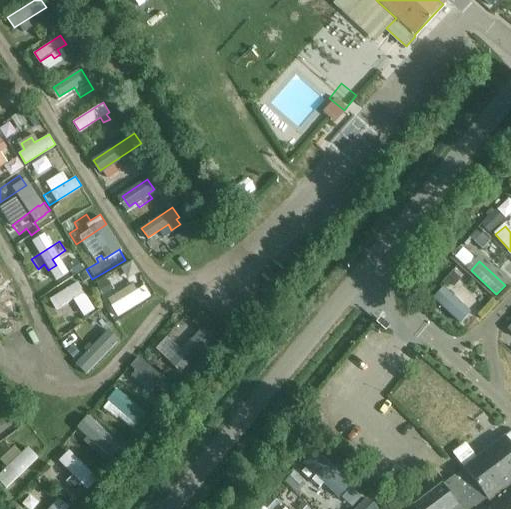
[(78,281),(50,298),(56,308),(68,301),(71,306),(81,300),(77,295),(84,291),(78,281)]
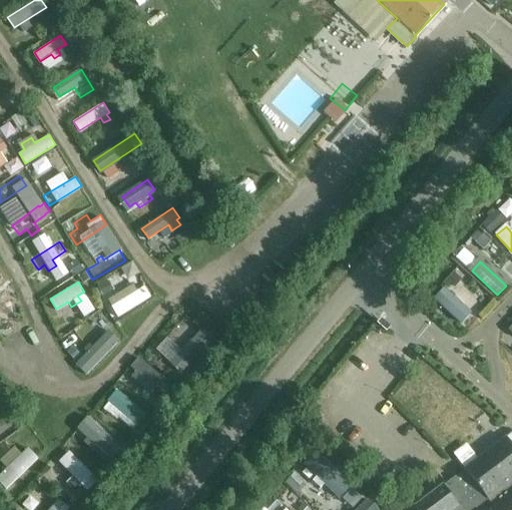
[(121,313),(150,294),(143,284),(114,303),(121,313)]
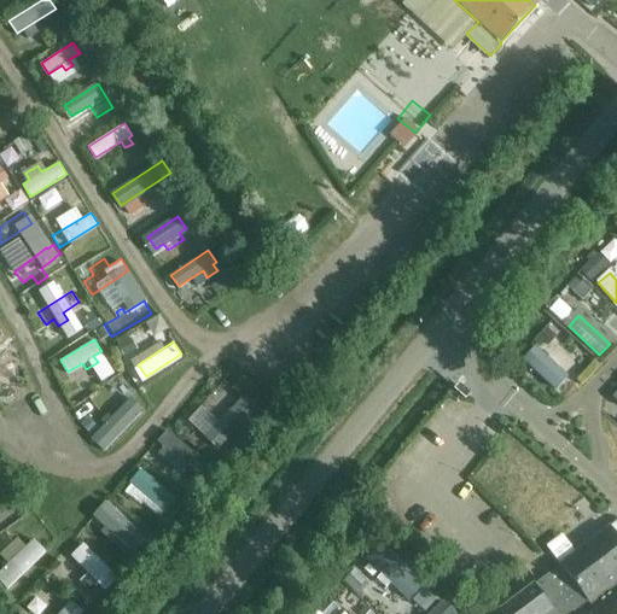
[(525,356),(558,385),(568,374),(535,345),(525,356)]
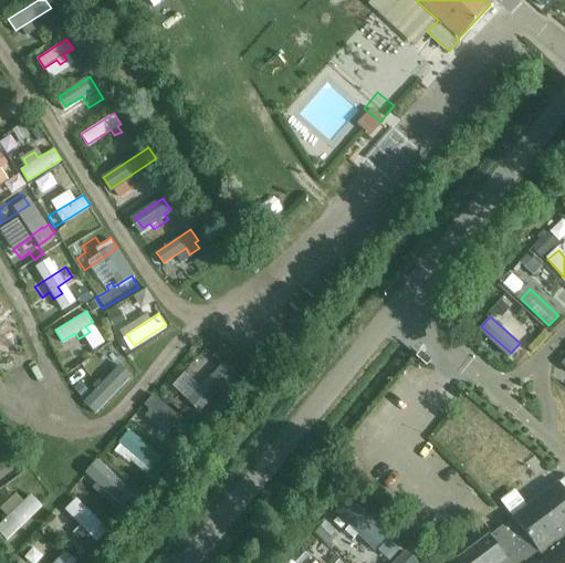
[(85,364),(110,348),(97,330),(73,344),(85,364)]
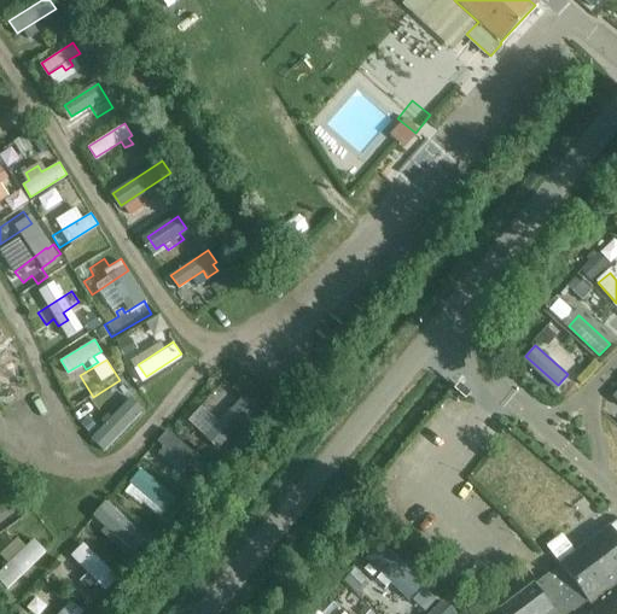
[(115,436),(147,407),(138,396),(105,426),(115,436)]
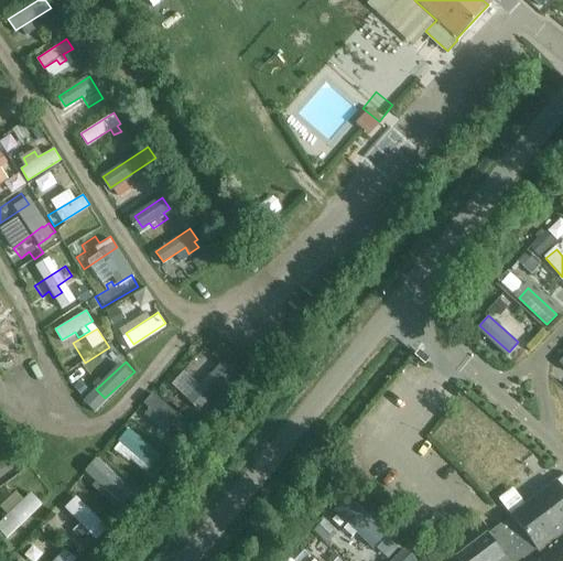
[(194,414),(229,376),(218,366),(183,405),(194,414)]
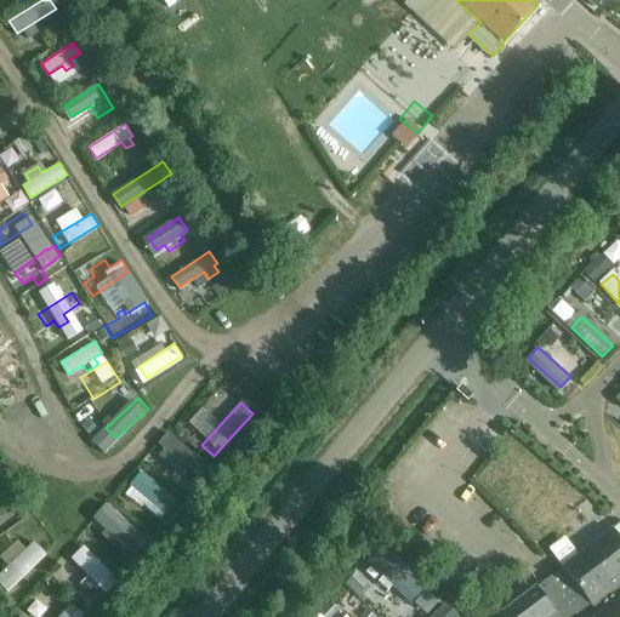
[(204,462),(169,432),(159,443),(195,473),(204,462)]
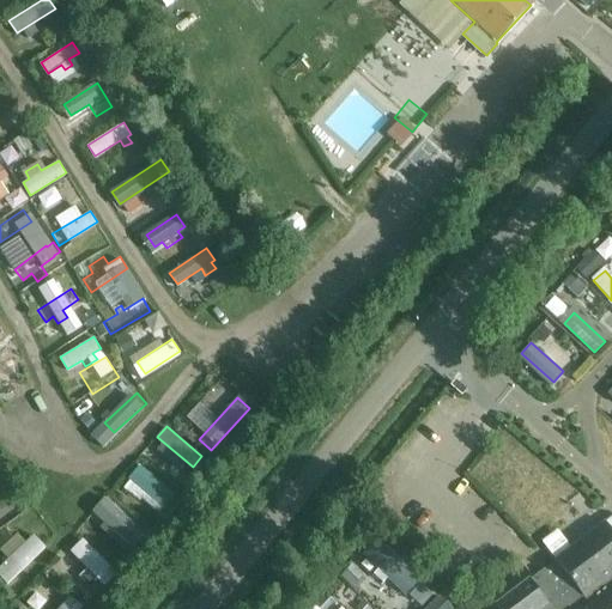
[(176,495),(141,468),(133,480),(137,482),(133,487),(134,488),(125,500),(135,510),(146,497),(161,509),(164,505),(167,506),(176,495)]
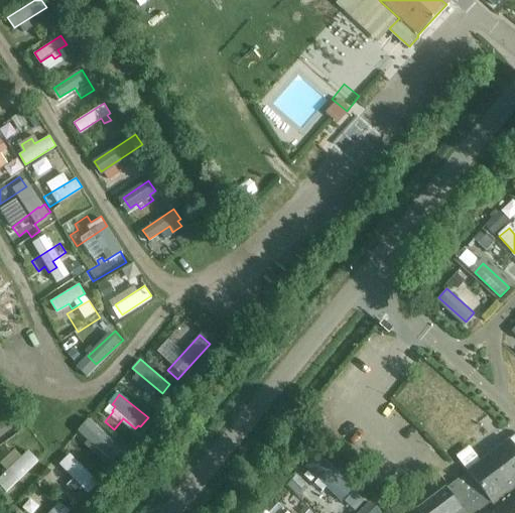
[(462,446),(477,463),(511,431),(496,415),(462,446)]
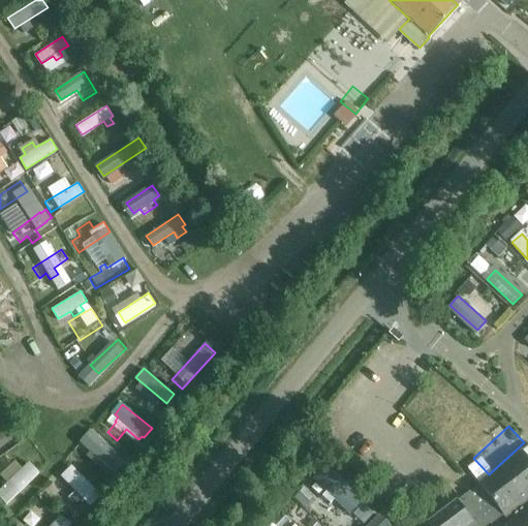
[(88,441),(114,466),(122,458),(96,434),(88,441)]
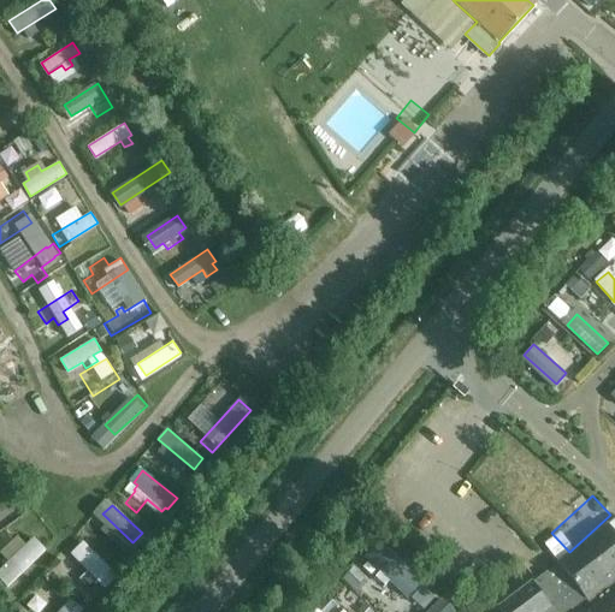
[(614,529),(609,522),(533,581),(501,605),(506,611),(557,611),(547,599),(555,592),(565,602),(581,589),(593,605),(589,608),(591,611),(614,611),(614,529)]
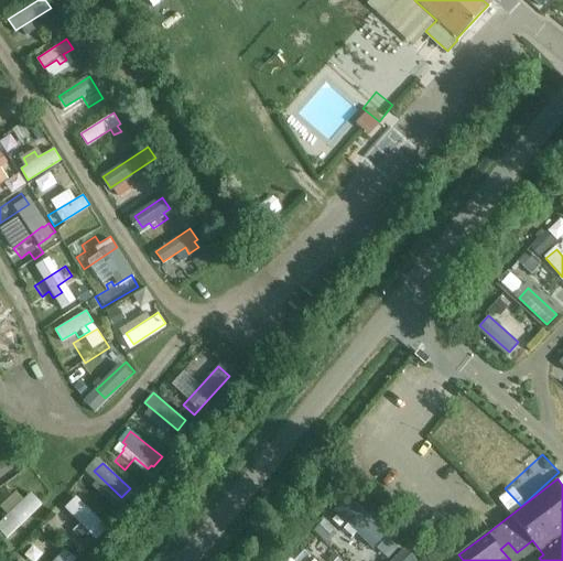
[(347,514),(371,537),(381,526),(347,492),(322,517),(333,528),(347,514)]
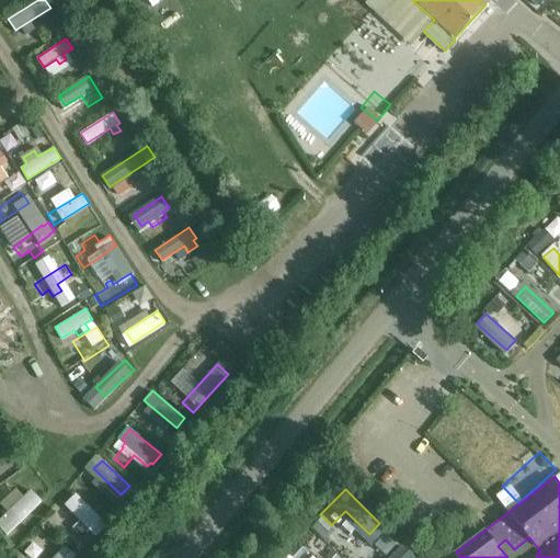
[(65,503),(95,535),(106,524),(76,492),(65,503)]
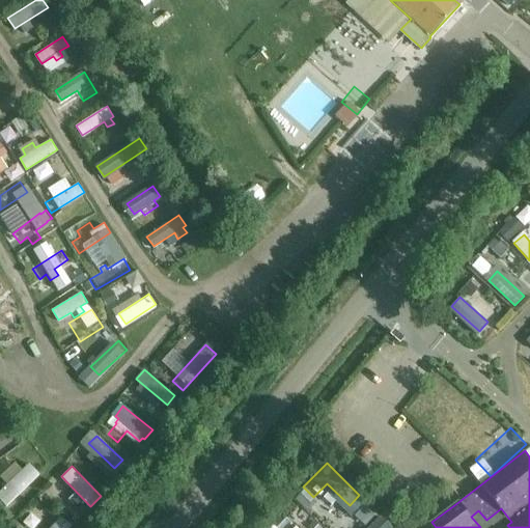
[(0,489),(8,500),(19,493),(15,488),(19,484),(14,478),(9,481),(0,467),(0,489)]
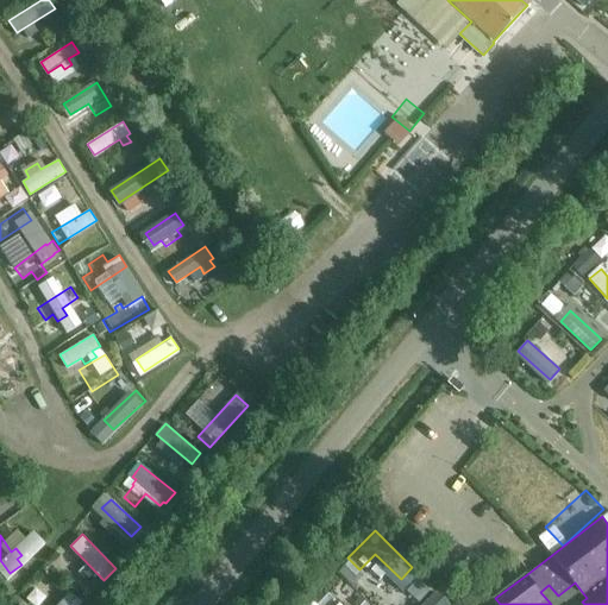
[(339,604),(355,588),(339,574),(325,591),(330,594),(320,604),(339,604)]
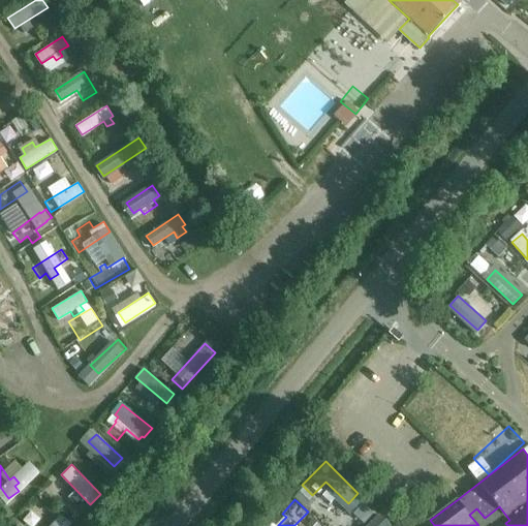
[(68,525),(72,523),(61,513),(50,525),(68,525)]
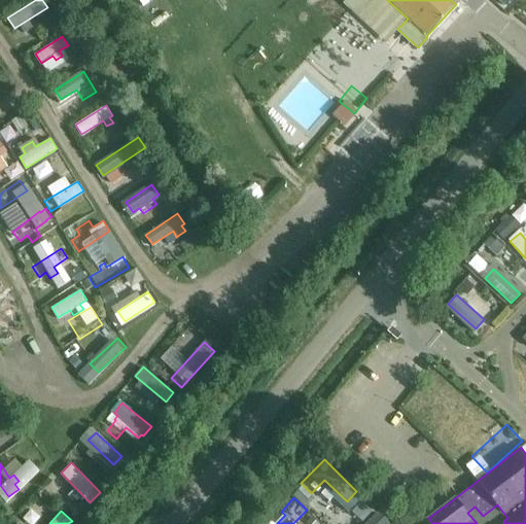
[(379,512),(364,523),(388,523),(389,523),(379,512)]
